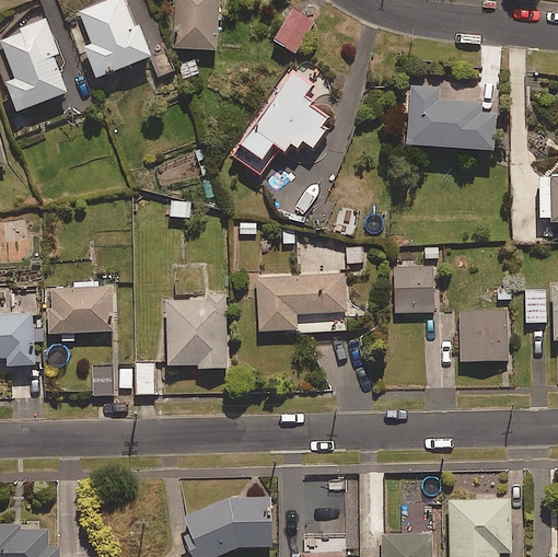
[(140,24),(135,26),(124,0),(103,0),(79,9),(90,37),(82,39),(96,78),(152,57),(140,24)]
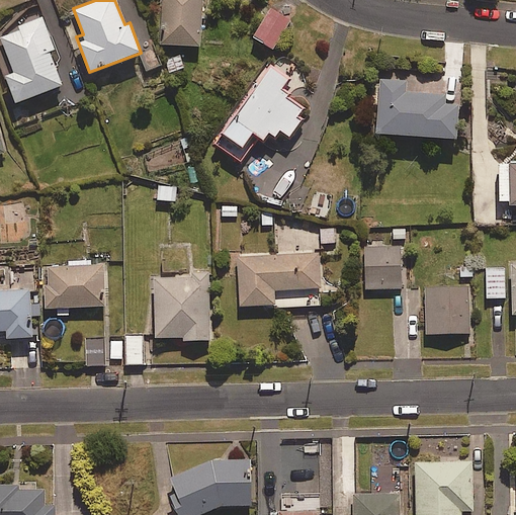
[(200,47),(202,0),(162,0),(159,44),(200,47)]
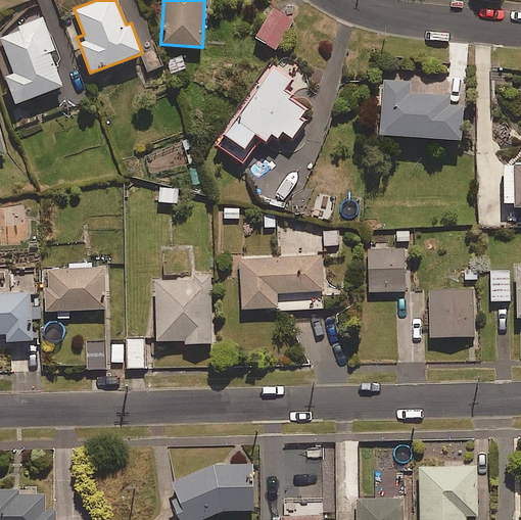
[(277,51),(295,19),(274,6),(255,38),(277,51)]
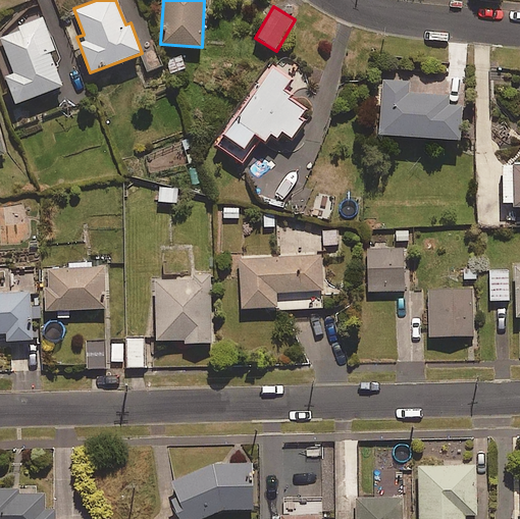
[(81,88),(79,81),(70,62),(63,65),(57,68),(50,51),(55,49),(43,17),(0,34),(15,73),(6,76),(17,105),(64,87),(66,93),(81,88)]
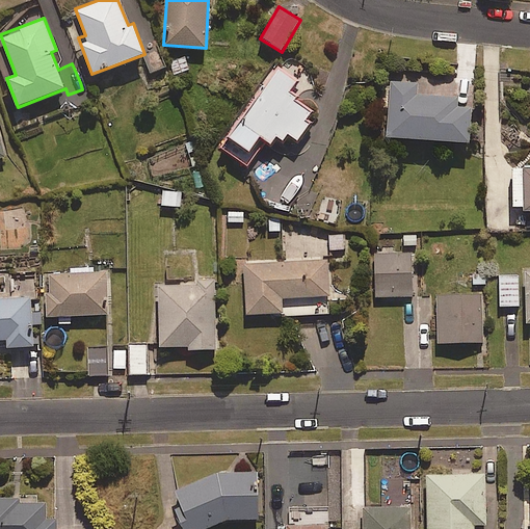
[(189,68),(184,52),(166,58),(173,74),(189,68)]
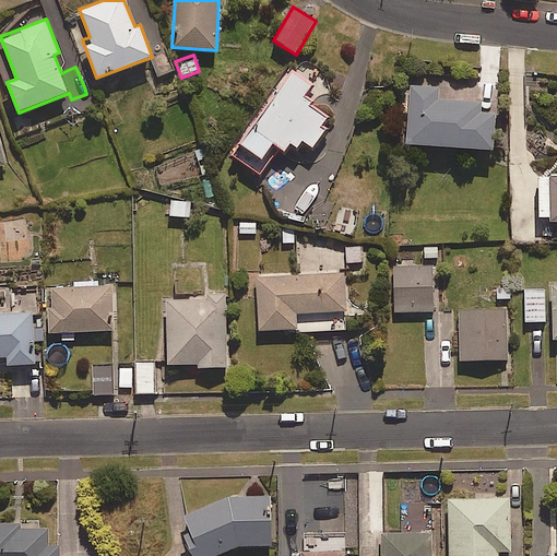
[(268,165),(263,162),(274,146),(285,154),(292,144),(297,149),(301,142),(313,150),(328,129),(324,127),(330,117),(309,103),(311,99),(307,97),(315,86),(288,68),(229,155),(260,176),(268,165)]
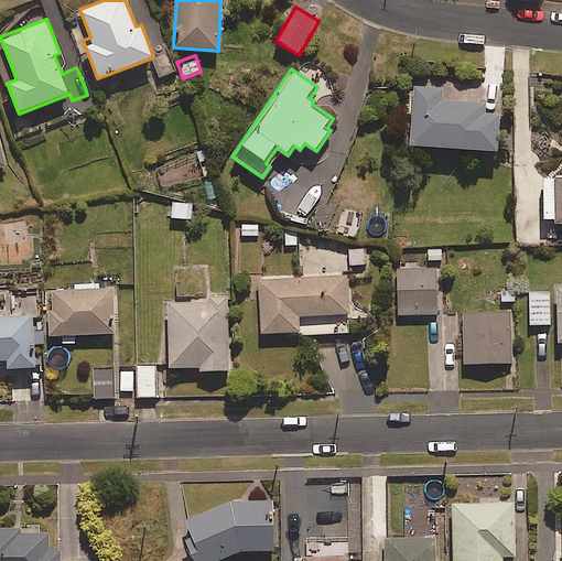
[(441,99),(442,78),(413,76),(409,147),(498,151),(500,114),(484,112),(485,101),(441,99)]
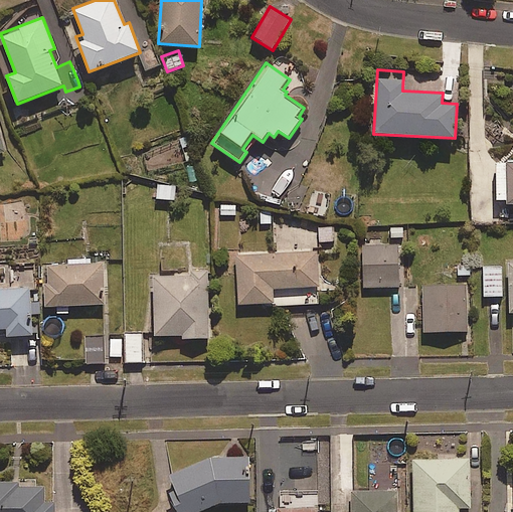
[(512,204),(512,162),(497,164),(498,205),(512,204)]
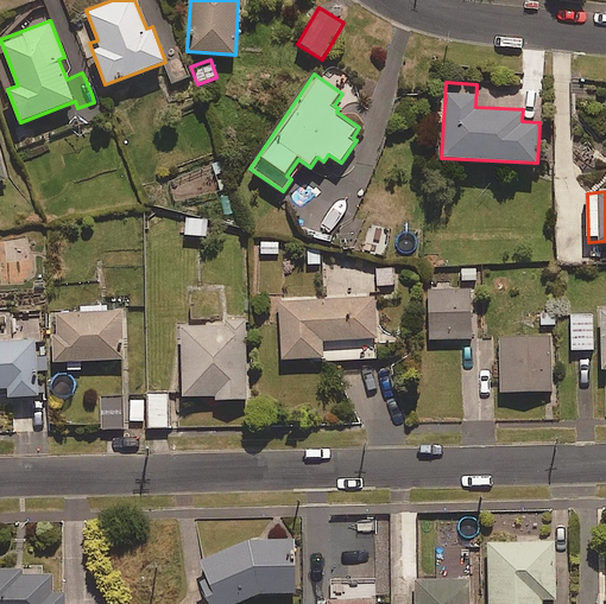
[(316,224),(308,198),(295,203),(303,228),(316,224)]
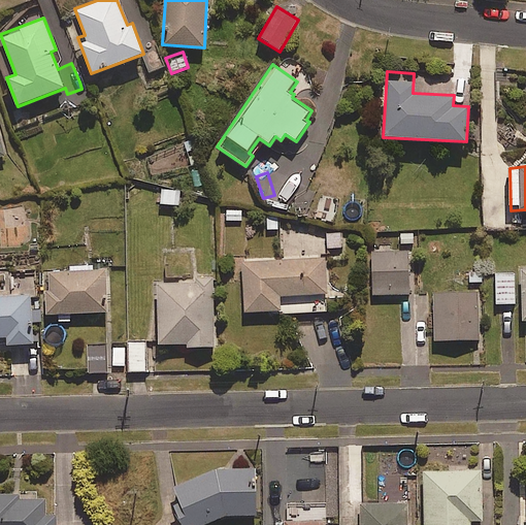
[(331,220),(336,195),(318,192),(313,216),(331,220)]
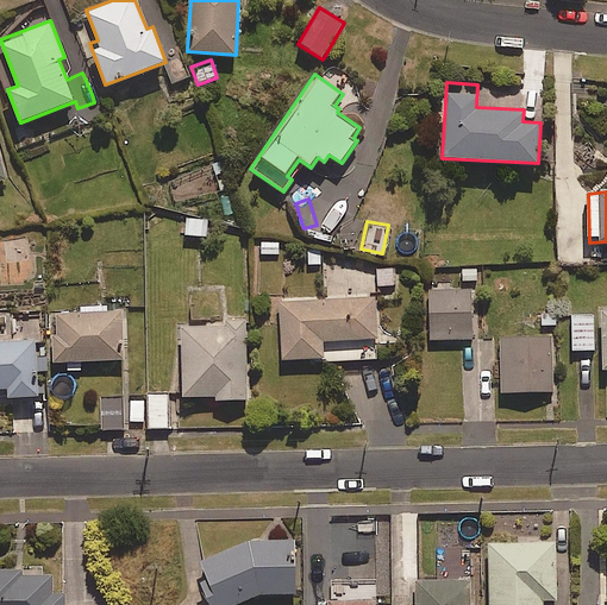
[(471,338),(470,288),(426,288),(426,339),(471,338)]
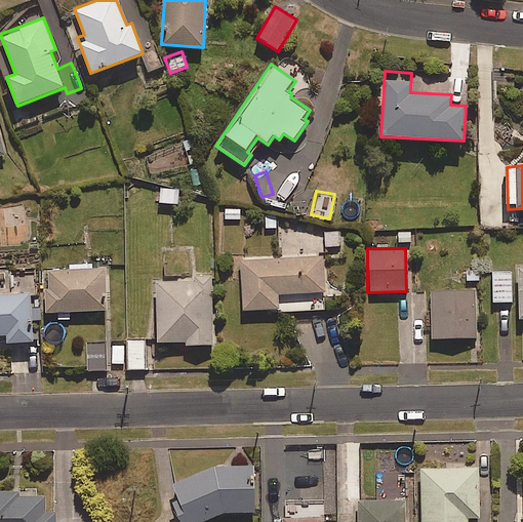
[(324,308),(323,255),(242,256),(243,310),(278,309),(324,308)]
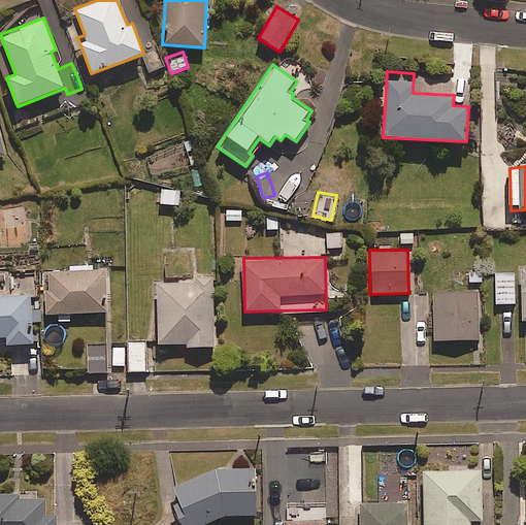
[(106,261),(66,261),(66,272),(45,272),(46,313),(107,313),(106,261)]
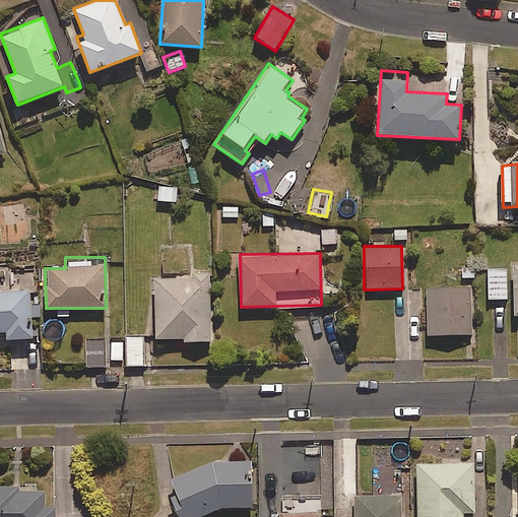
[(507,298),(505,267),(486,267),(488,299),(507,298)]
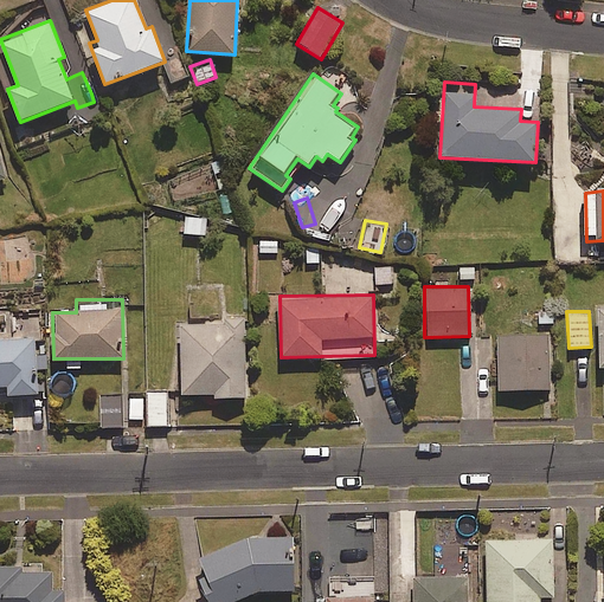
[(217,392),(217,400),(246,399),(244,319),(179,321),(181,393),(217,392)]
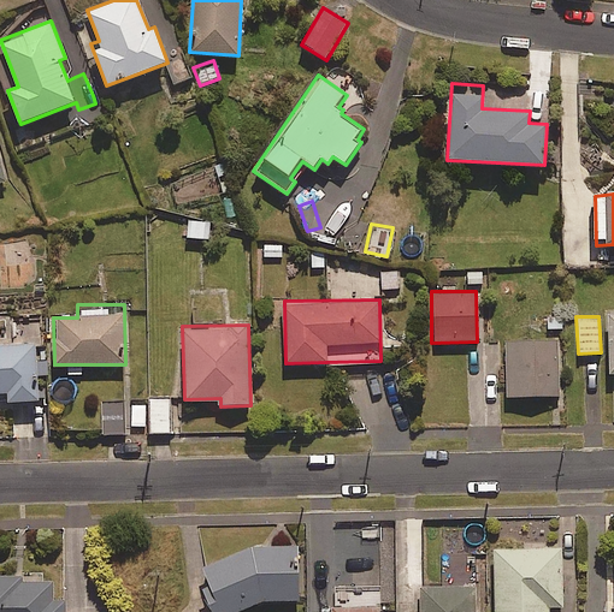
[(559,396),(558,338),(507,339),(508,397),(559,396)]
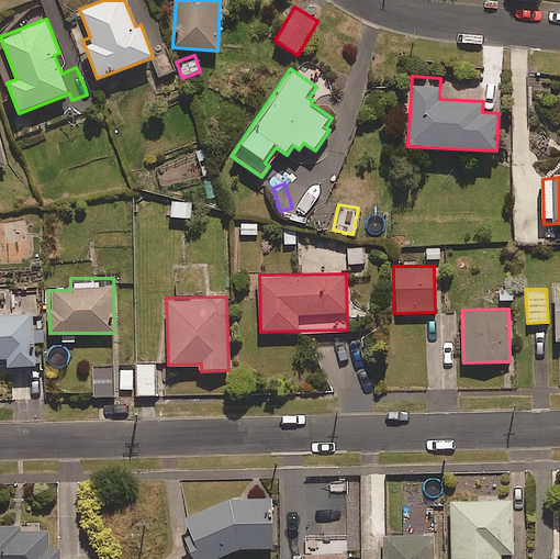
[(35,366),(32,313),(0,314),(0,358),(7,358),(8,368),(35,366)]
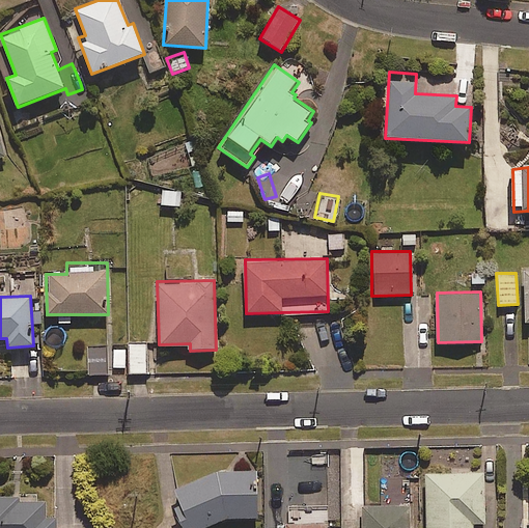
[(147,370),(146,340),(127,340),(128,371),(147,370)]
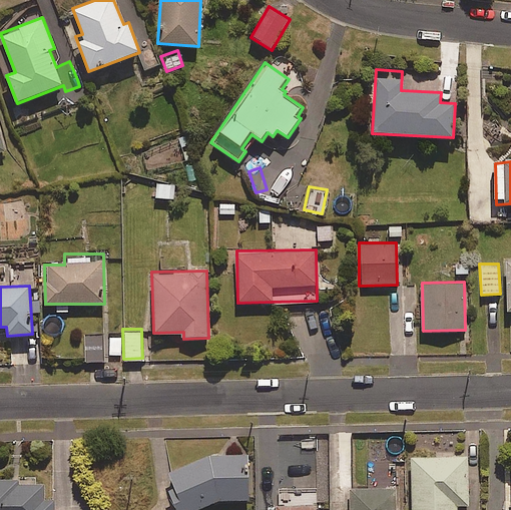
[(103,360),(103,330),(83,330),(83,360),(103,360)]
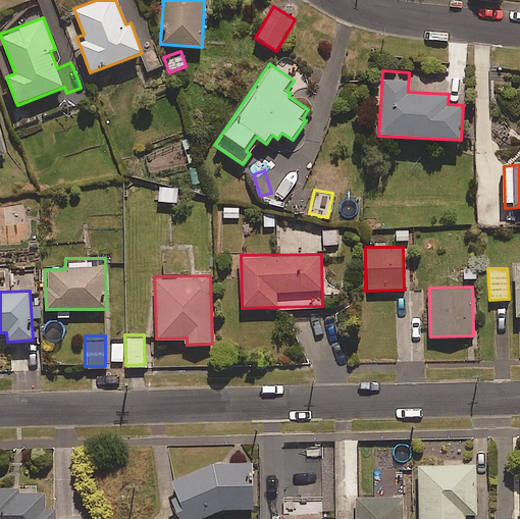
[(213,462),(167,480),(183,518),(202,518),(228,509),(251,510),(253,464),(213,462)]
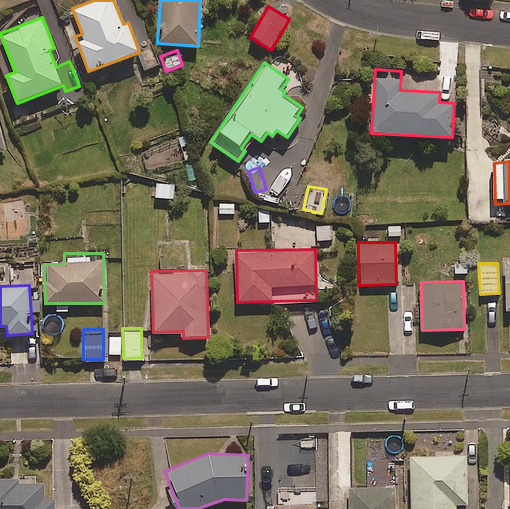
[(467,504),(466,455),(410,457),(411,508),(456,508),(456,505),(467,504)]
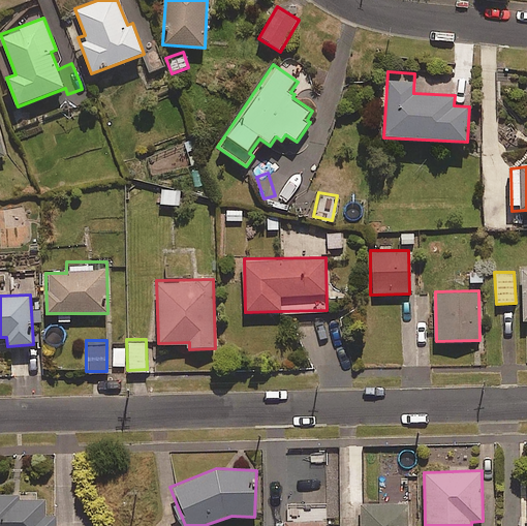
[(57,525),(57,516),(45,515),(45,498),(19,498),(19,495),(0,495),(0,525),(57,525)]
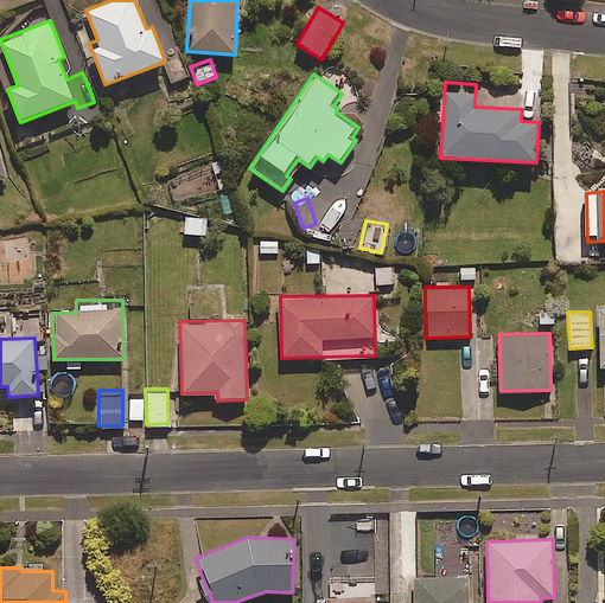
[(470,602),(470,578),(415,578),(414,602),(470,602)]
